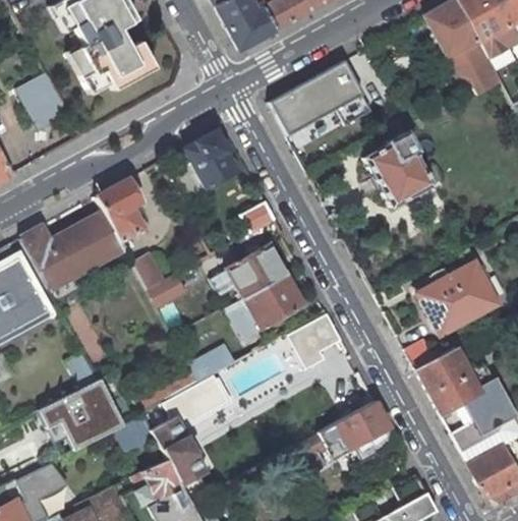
[(120,39),(102,37),(81,0),(62,0),(51,7),(65,33),(74,27),(78,34),(84,45),(78,49),(69,54),(92,96),(112,84),(115,91),(156,68),(140,42),(129,48),(123,37),(120,39)]
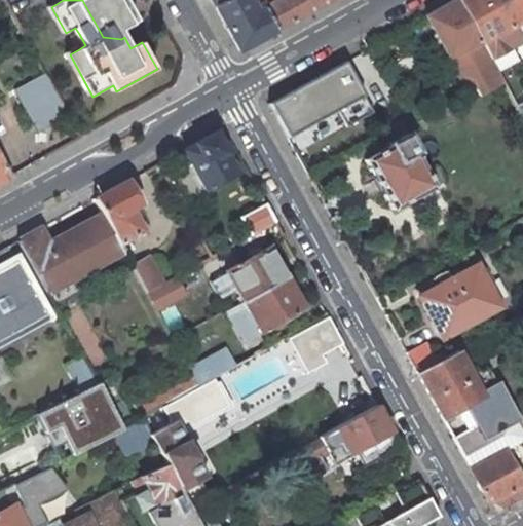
[(138,22),(125,0),(82,0),(103,37),(121,39),(124,37),(120,31),(138,22)]
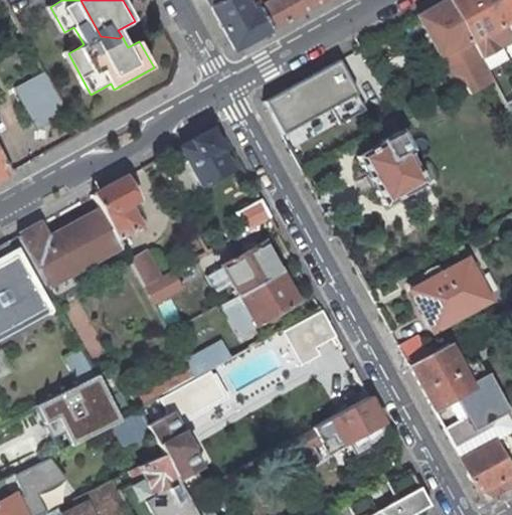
[(208,0),(236,49),(272,30),(260,9),(258,4),(250,8),(245,0),(208,0)]
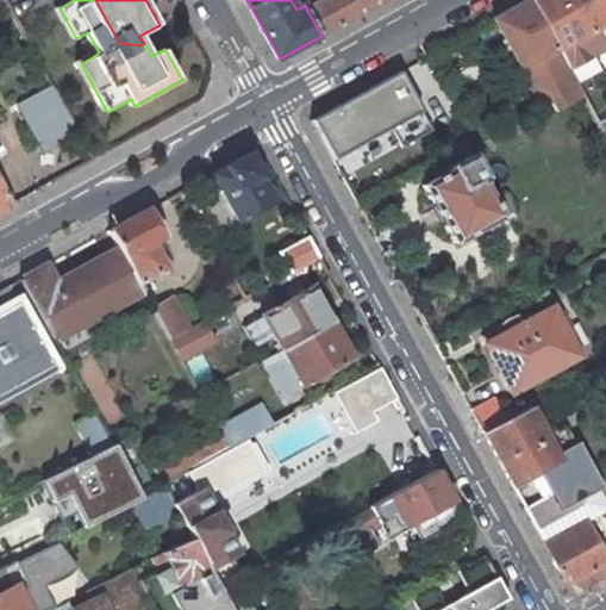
[(386,0),(326,0),(307,11),(322,36),(386,0)]
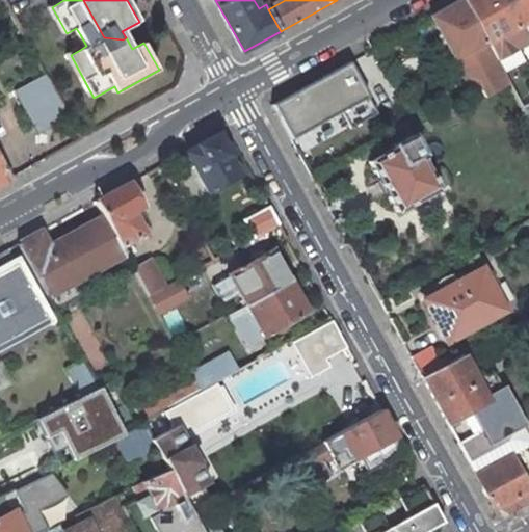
[(476,95),(485,89),(490,97),(511,84),(465,0),(464,0),(444,11),(433,17),(476,95)]
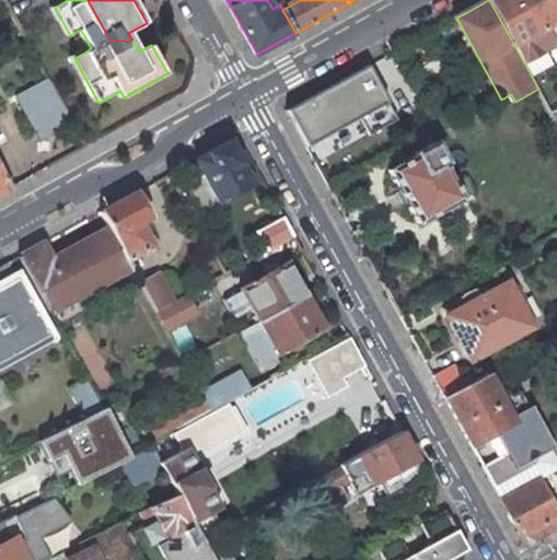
[(556,0),(489,0),(538,89),(552,114),(556,111),(556,0)]
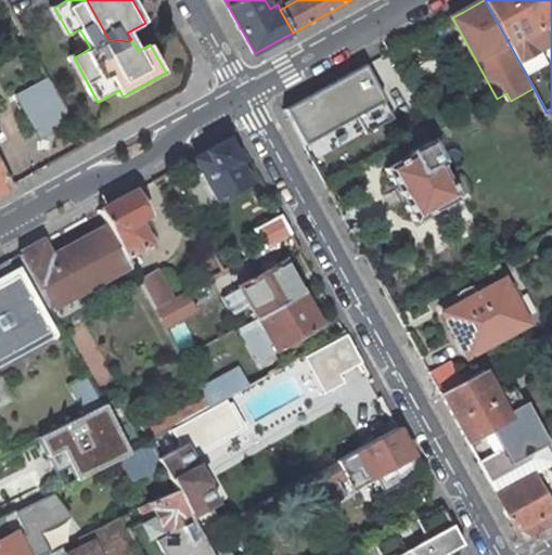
[(78,41),(84,52),(90,48),(84,36),(77,40),(78,41)]
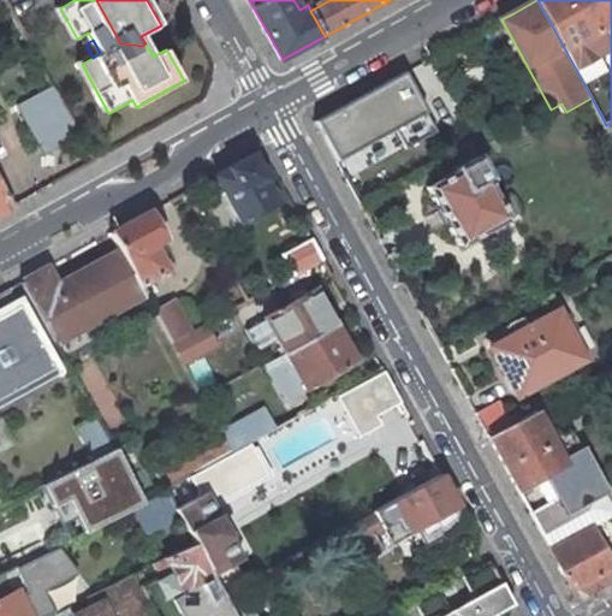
[(406,72),(318,122),(338,160),(396,128),(406,147),(439,130),(406,72)]
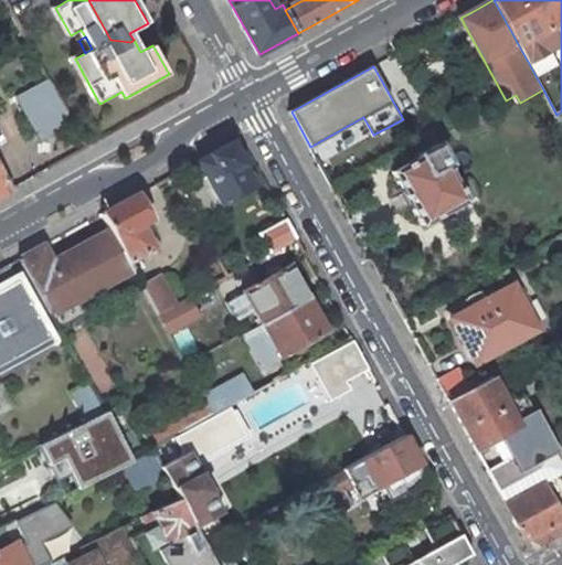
[(53,136),(75,124),(53,83),(20,102),(38,132),(53,136)]
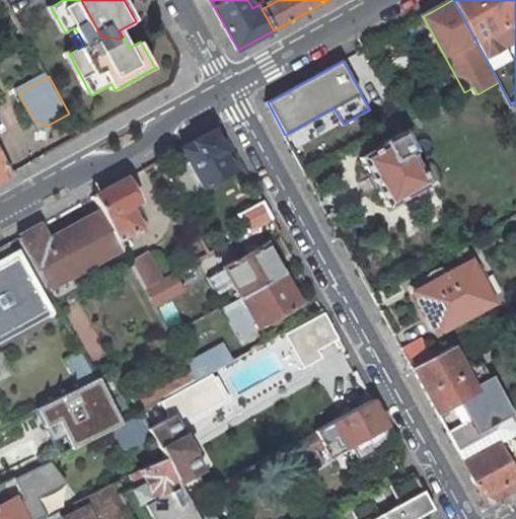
[(213,132),(183,148),(191,162),(204,186),(234,169),(213,132)]
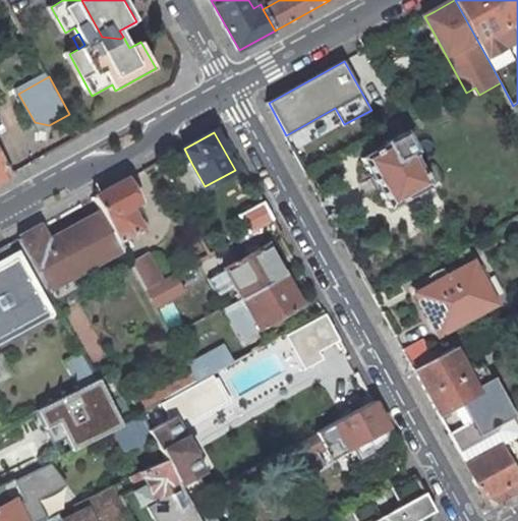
[(388,145),(363,158),(391,208),(432,185),(442,179),(435,166),(423,172),(413,153),(415,151),(405,132),(387,142),(388,145)]
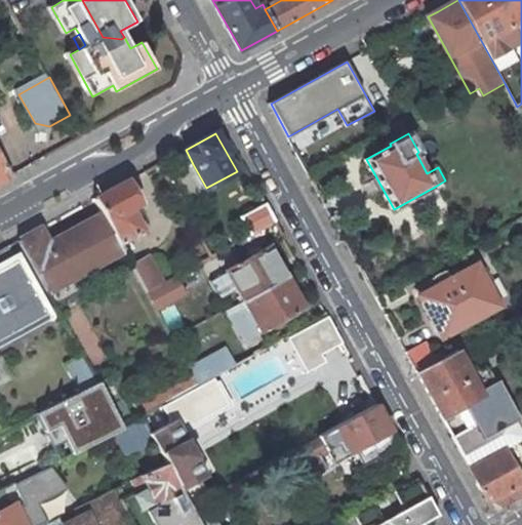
[(0,184),(11,177),(10,175),(0,156),(0,184)]
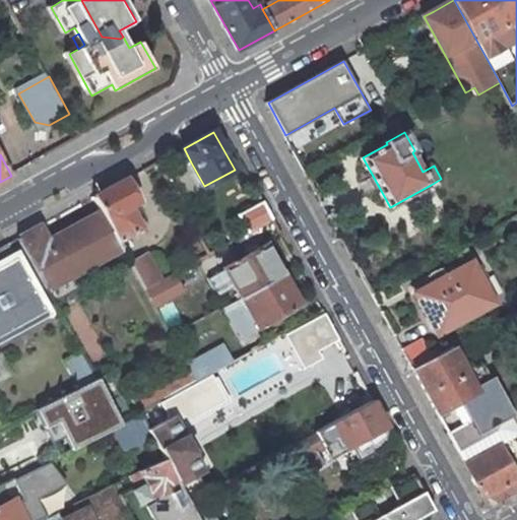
[(204,186),(191,163),(168,175),(183,204),(207,191),(204,186)]
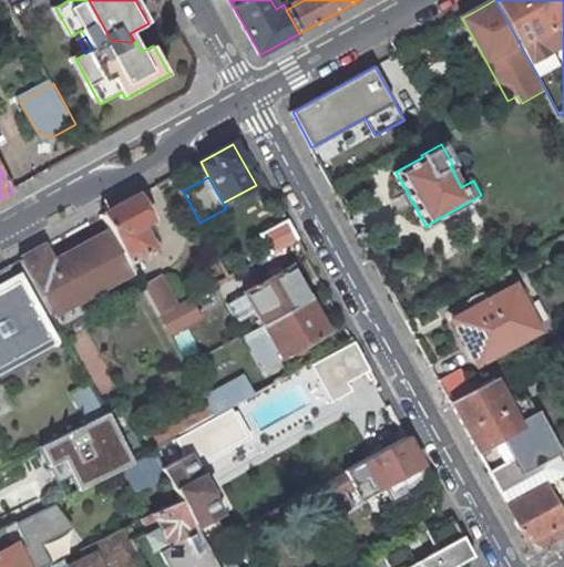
[(137,196),(104,215),(113,230),(135,270),(137,274),(147,268),(141,257),(156,248),(144,225),(151,220),(137,196)]
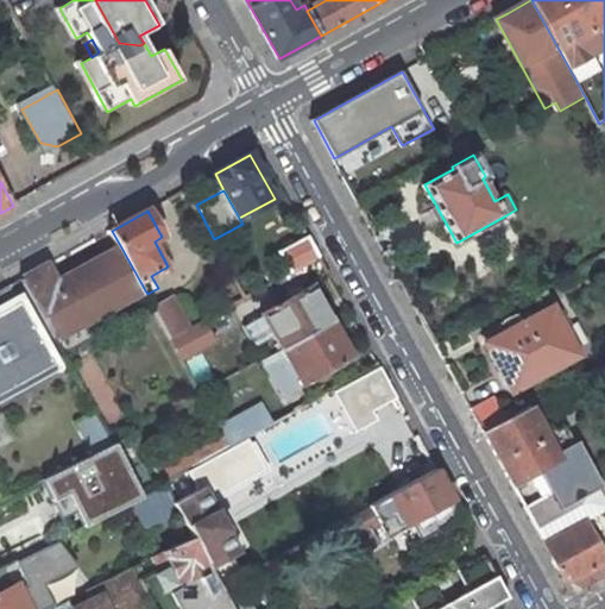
[(310,236),(279,252),(291,272),(321,256),(310,236)]
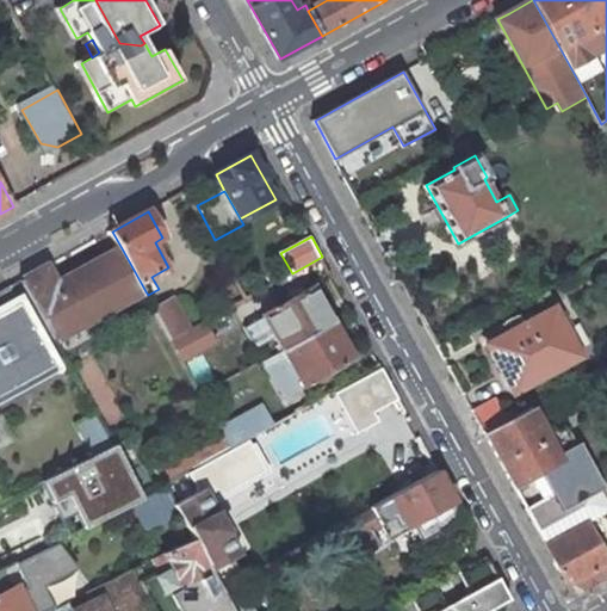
[(49,266),(24,281),(57,340),(146,291),(122,248),(59,284),(49,266)]
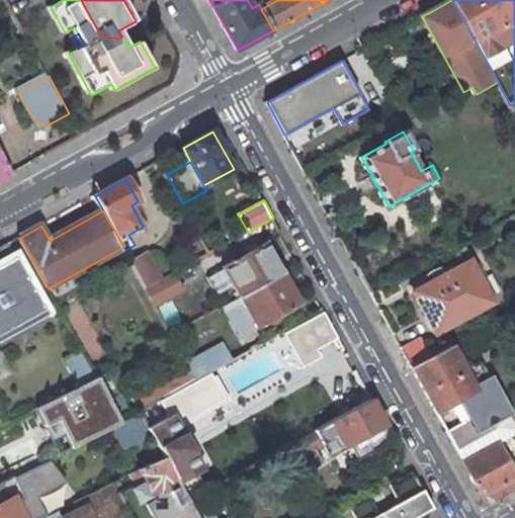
[(283,273),(270,250),(279,245),(286,241),(273,218),(248,232),(238,238),(247,254),(224,267),(241,297),(283,273)]
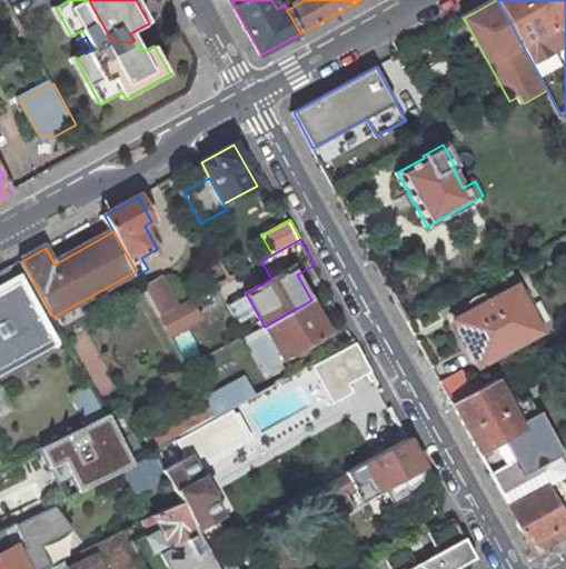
[(11,267),(0,272),(0,371),(53,342),(11,267)]
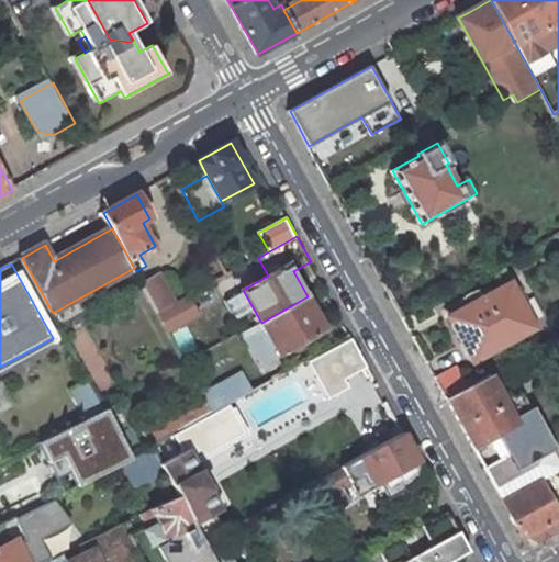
[(164,278),(145,288),(159,313),(177,303),(164,278)]
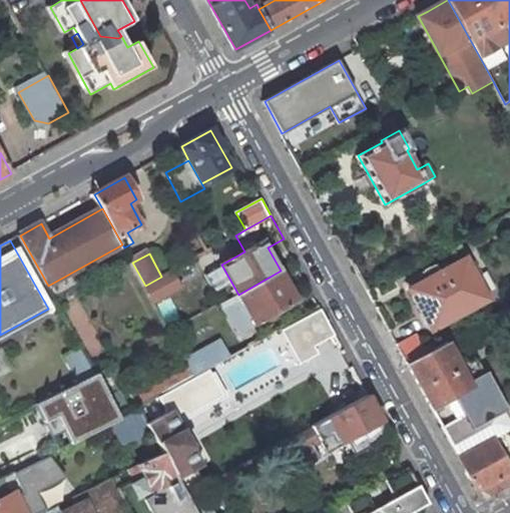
[(466,260),(411,290),(433,329),(488,299),(466,260)]
